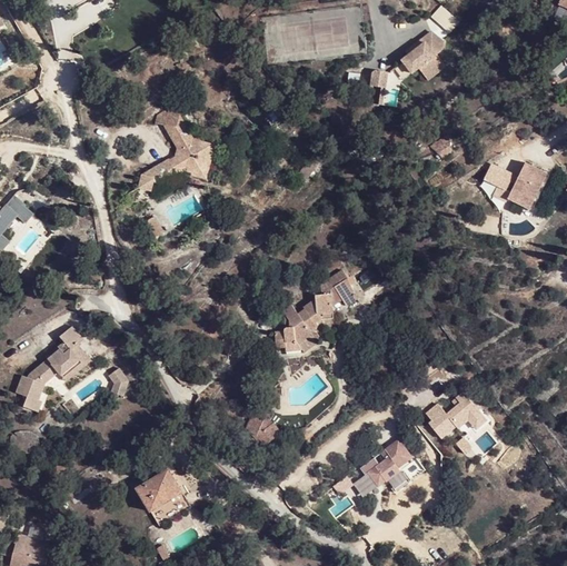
[(430,31),(403,52),(407,57),(398,62),(409,79),(418,75),(425,82),(444,69),(435,58),(447,48),(430,31)]
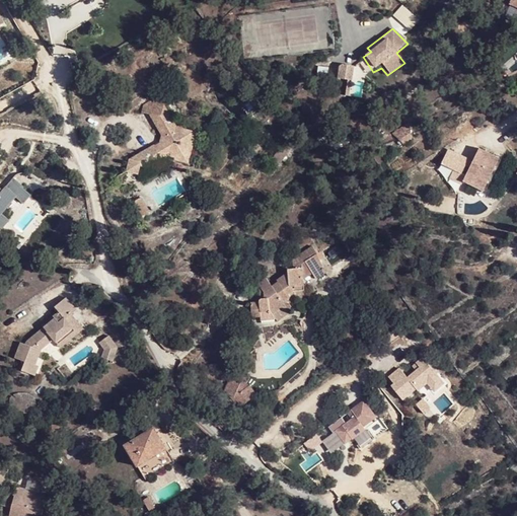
[(349,79),(352,64),(337,61),(334,76),(349,79)]
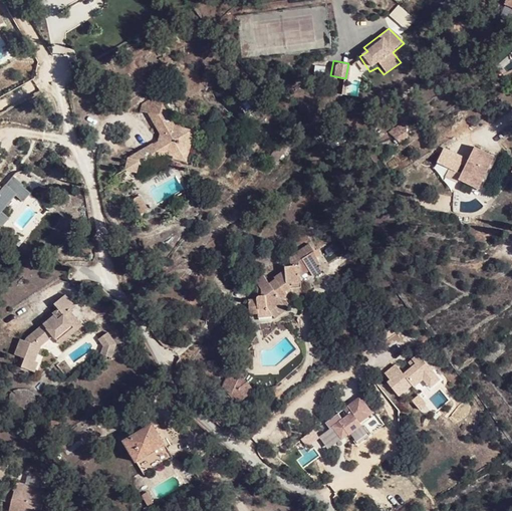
[(146,112),(163,103),(164,94),(155,93),(140,102),(138,110),(146,112)]
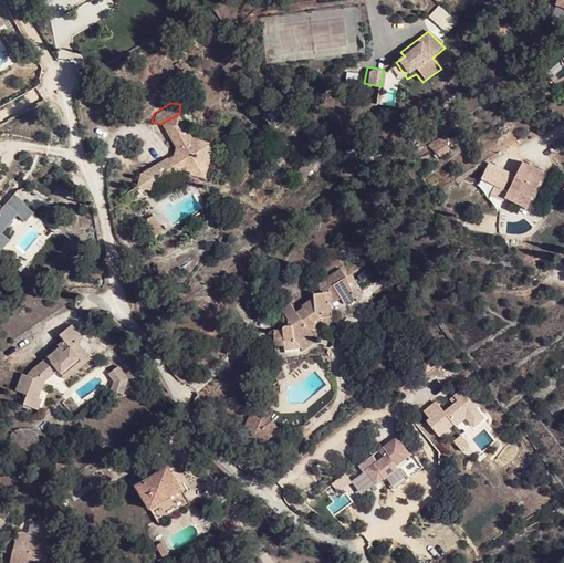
[(190,165),(206,167),(208,160),(211,141),(199,139),(196,133),(192,134),(179,114),(160,124),(175,144),(174,154),(139,173),(136,187),(149,187),(149,188),(153,180),(157,186),(164,183),(166,171),(175,174),(177,165),(189,167),(190,165)]
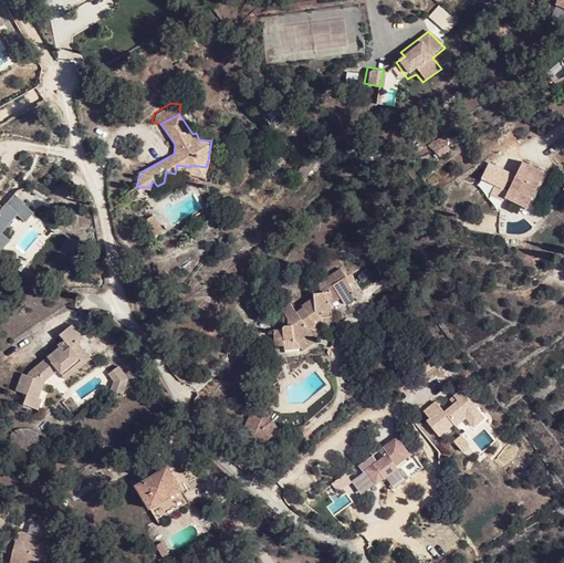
[(211,141),(208,160),(221,163),(229,132),(211,141)]
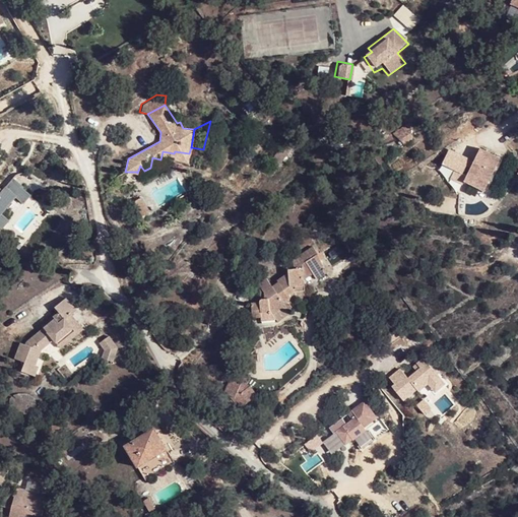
[(394,126),(397,141),(410,138),(407,123),(394,126)]
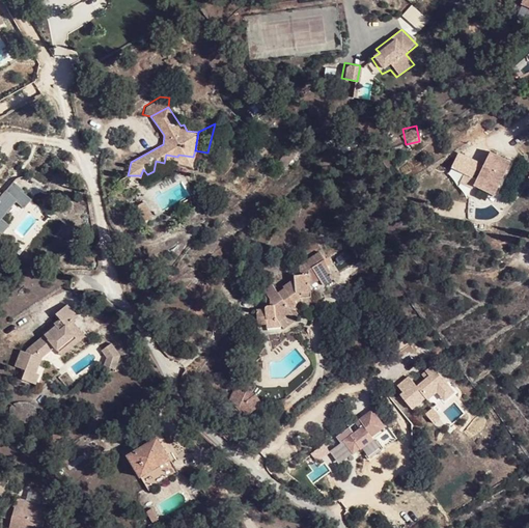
[(278,171),(294,151),(286,145),(271,166),(278,171)]
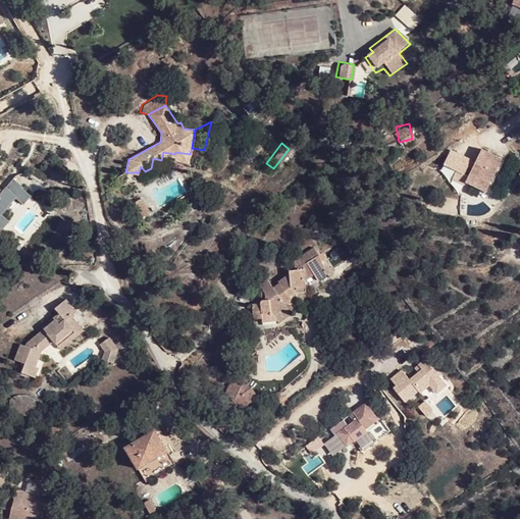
[(463,179),(482,190),(499,156),(479,147),(463,179)]
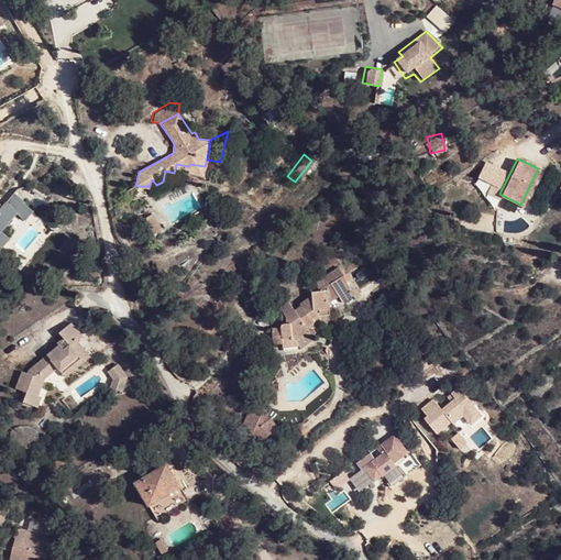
[(174,173),(177,174),(180,173),(202,177),(205,166),(189,164),(188,166),(176,164),(174,173)]
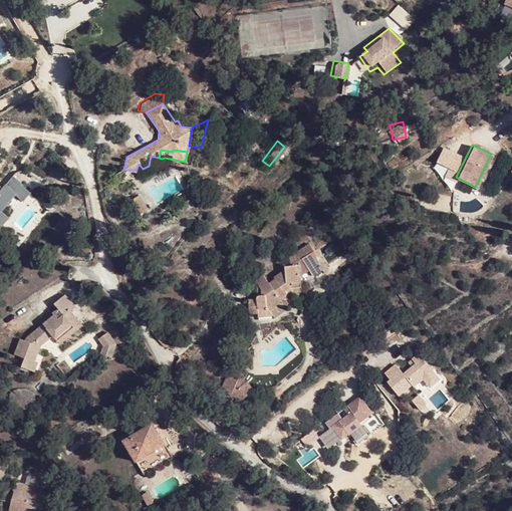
[(149,166),(162,159),(159,158),(151,156),(149,166)]
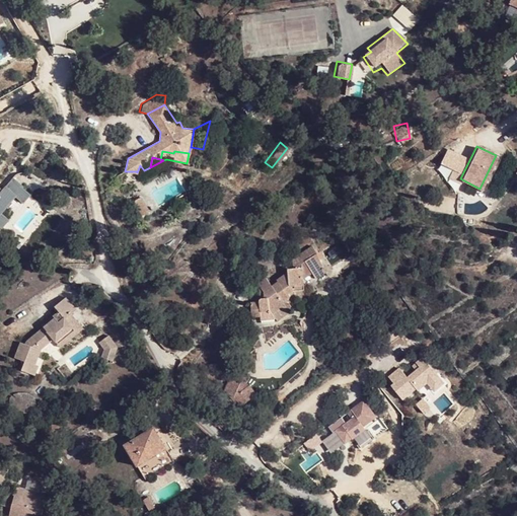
[(3,213),(25,188),(12,175),(1,188),(0,187),(0,228),(9,218),(3,213)]
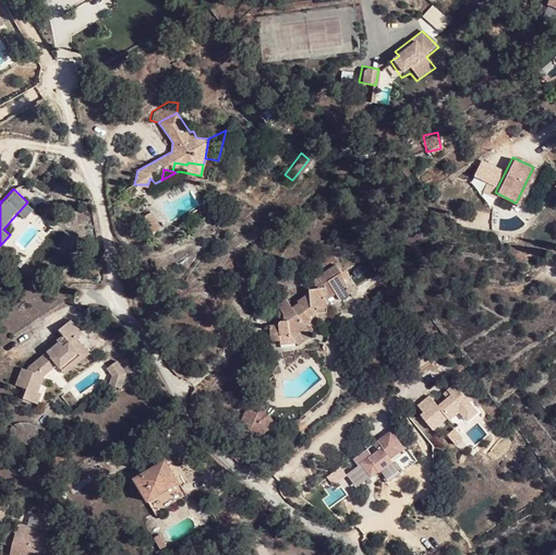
[(159,231),(150,215),(142,218),(150,237),(159,231)]
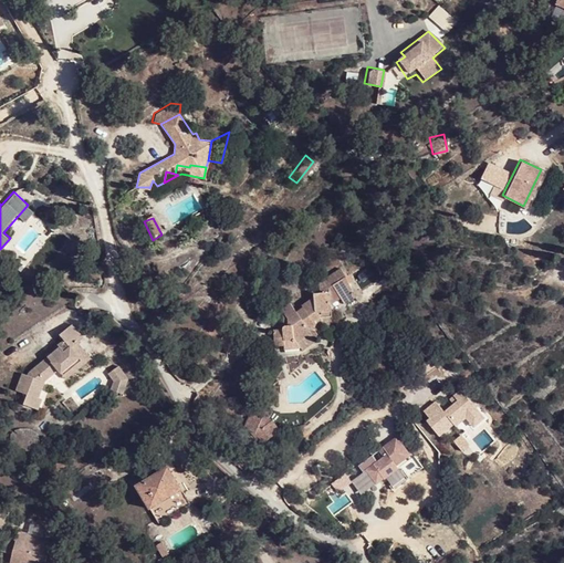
[(330,287),(338,303),(354,295),(337,266),(317,277),(324,290),(330,287)]
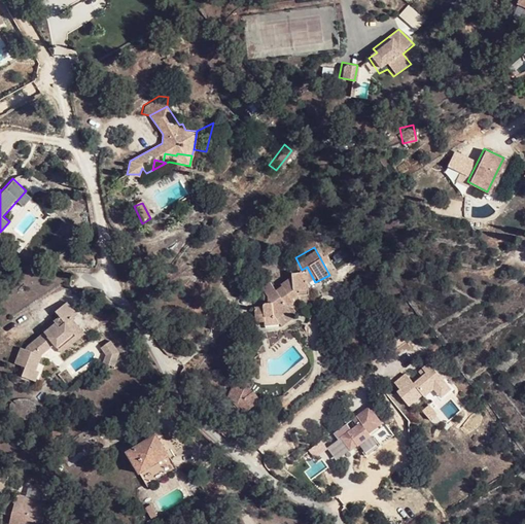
[(251,321),(264,321),(263,318),(274,317),(279,322),(291,314),(286,308),(293,303),(290,299),(296,294),(295,289),(302,288),(301,279),(301,271),(289,272),(290,276),(279,283),(281,286),(275,289),(269,281),(260,287),(268,299),(261,302),(259,304),(251,307),(251,321)]
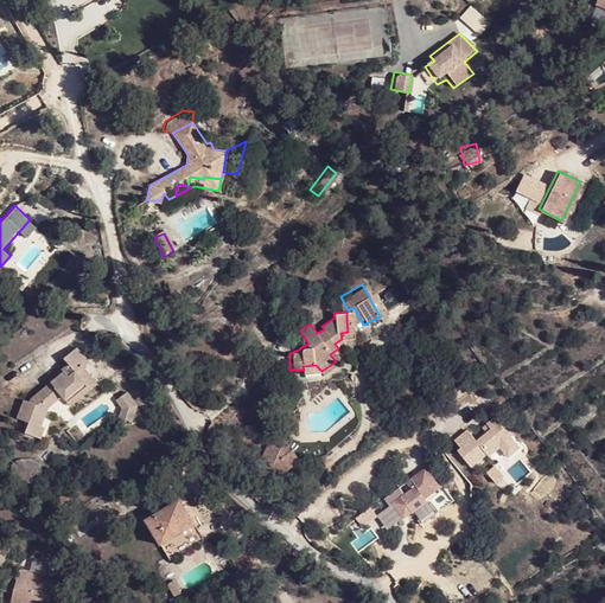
[(341,333),(342,339),(354,338),(352,320),(346,321),(348,332),(341,333)]
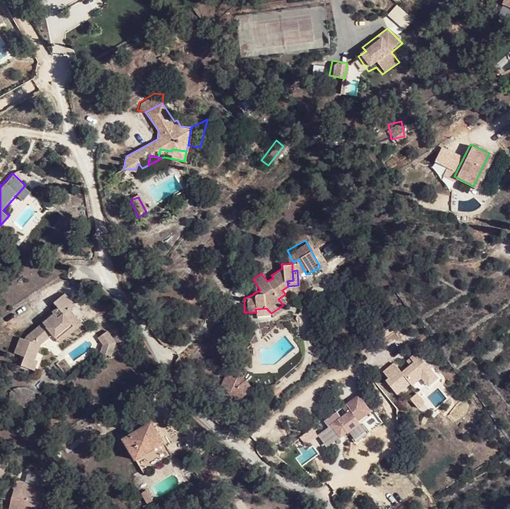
[(61,294),(51,303),(54,307),(48,312),(50,315),(39,322),(37,320),(18,338),(14,336),(8,351),(13,353),(16,361),(15,367),(27,373),(32,363),(29,361),(36,347),(49,336),(53,340),(68,326),(62,317),(67,313),(73,308),(61,294)]
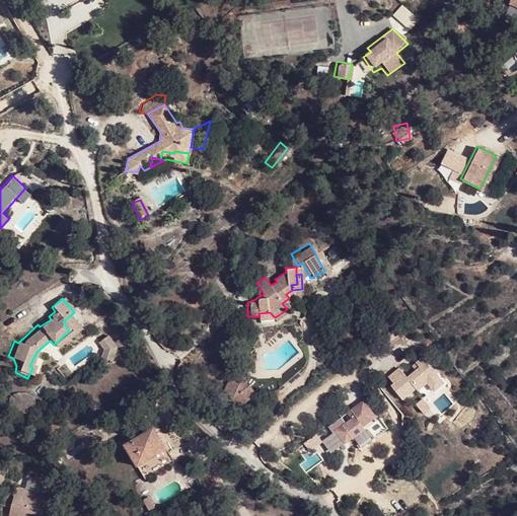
[(49,316),(38,324),(40,326),(51,319),(49,316)]
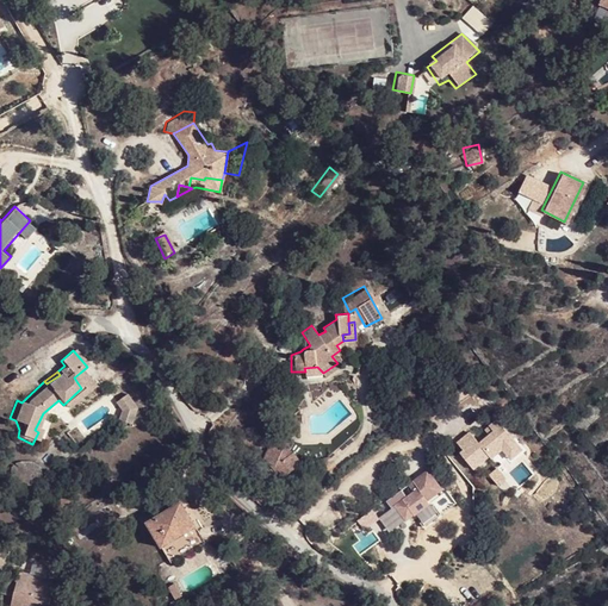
[(80,373),(74,378),(81,388),(63,405),(69,413),(94,393),(80,373)]
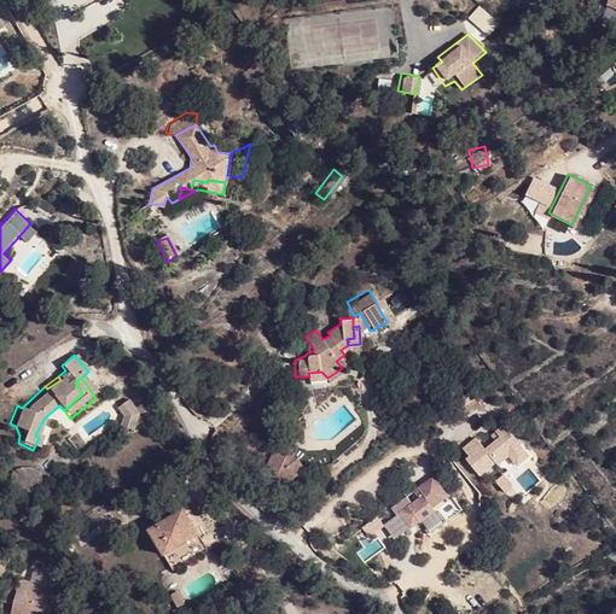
[(349,397),(342,403),(355,419),(361,413),(349,397)]
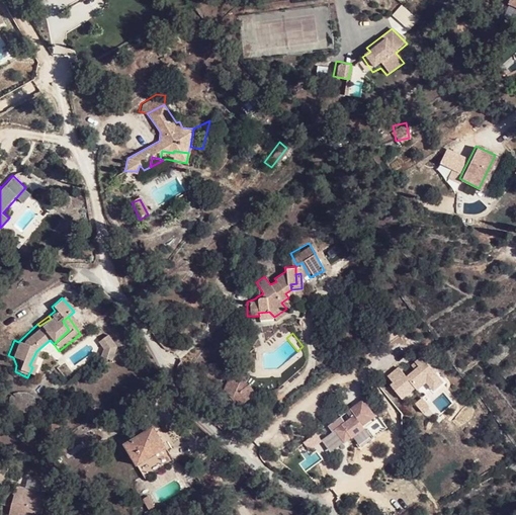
[(104,344),(97,349),(100,354),(95,364),(104,369),(111,354),(104,344)]
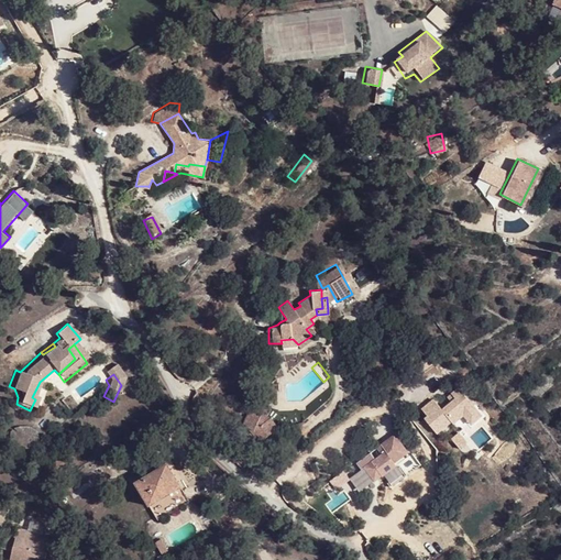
[(415,409),(437,432),(458,413),(470,424),(481,413),(454,385),(437,403),(429,395),(415,409)]
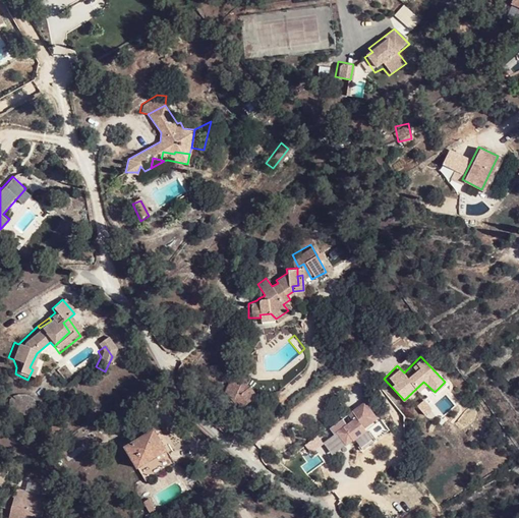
[(247,385),(251,379),(239,372),(231,385),(243,390),(252,403),(268,391),(260,382),(250,388),(247,385)]
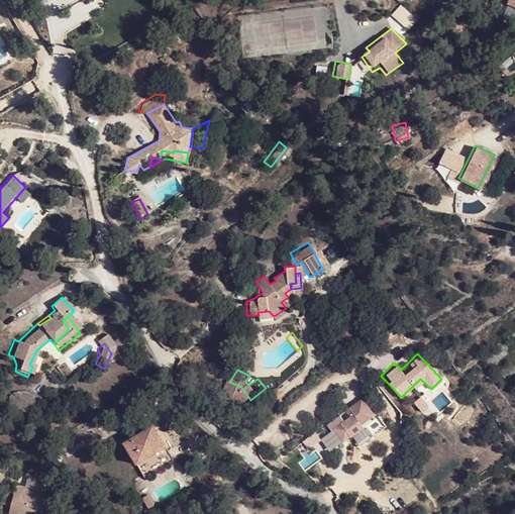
[(258,379),(249,376),(245,382),(248,385),(258,379)]
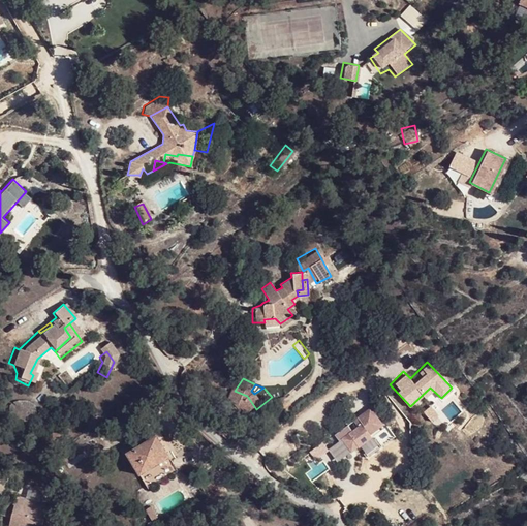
[(370,406),(346,419),(350,428),(338,434),(345,449),(382,430),(370,406)]
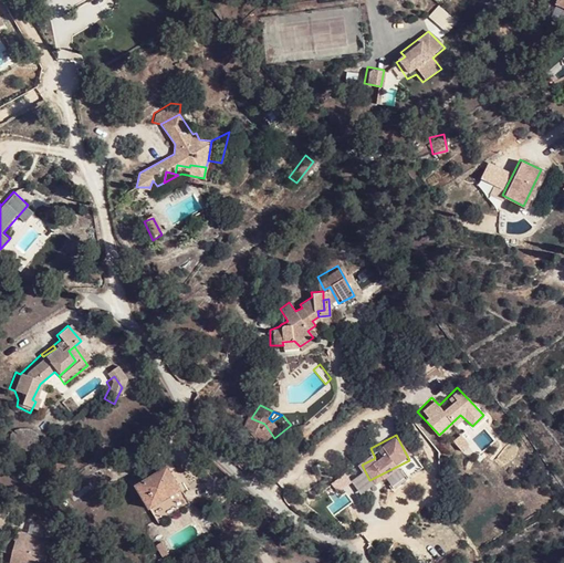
[(135,486),(149,507),(181,486),(167,464),(135,486)]
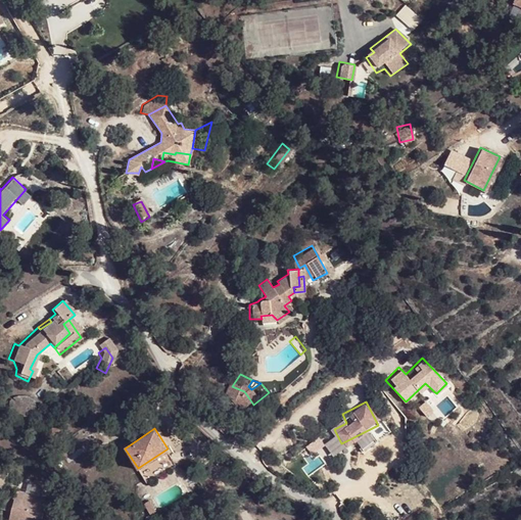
[(168,448),(138,468),(146,481),(176,461),(168,448)]
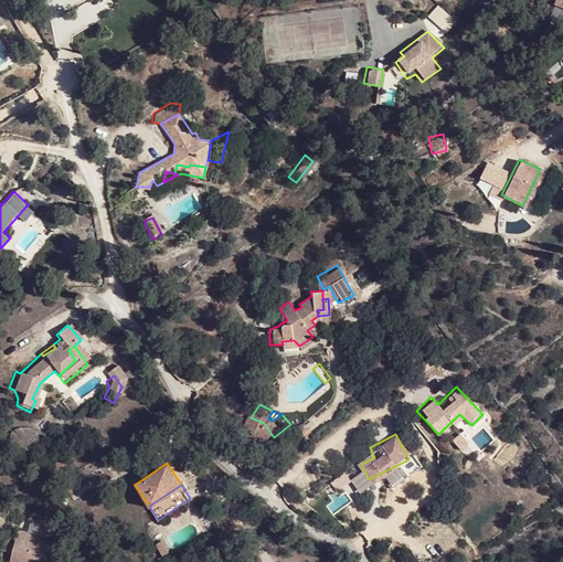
[(42,532),(43,522),(28,520),(25,529),(42,532)]
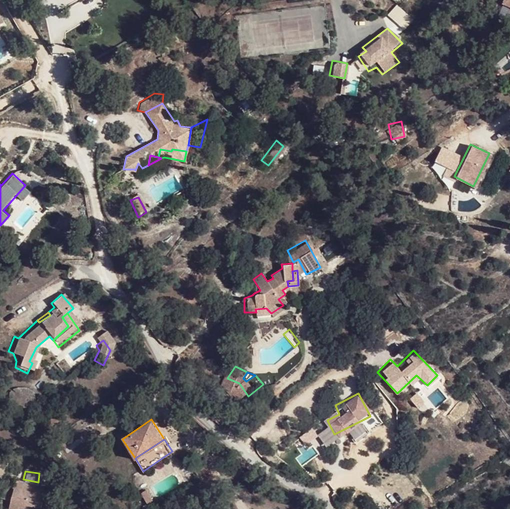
[(7,505),(19,508),(37,508),(43,489),(13,481),(12,486),(1,483),(0,486),(0,500),(8,503),(7,505)]
